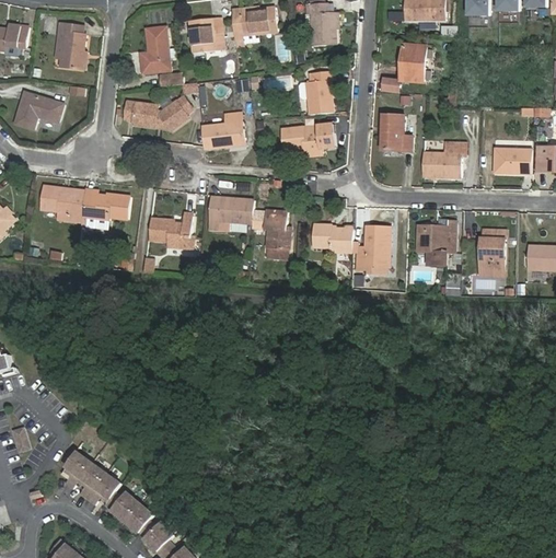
[(403,0),(403,19),(443,20),(443,0),(403,0)]
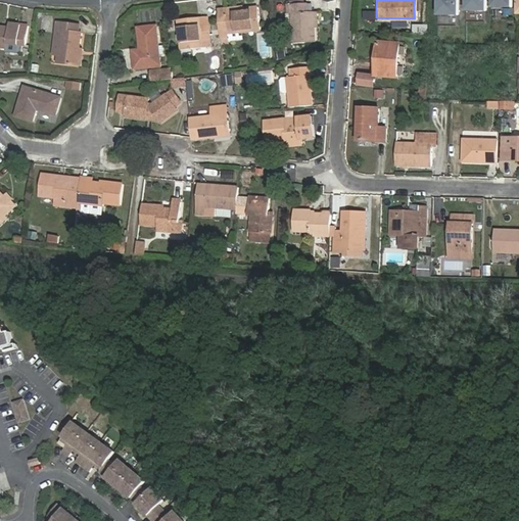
[(433,0),(434,14),(455,14),(454,0),(433,0)]
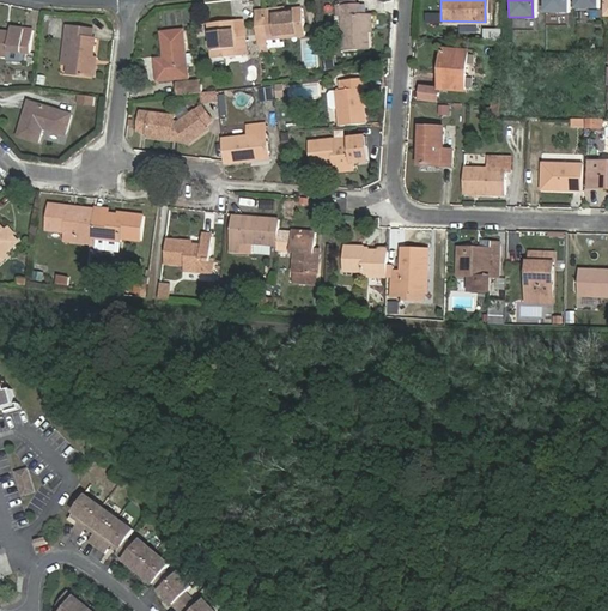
[(541,0),(542,11),(566,11),(565,0),(541,0)]
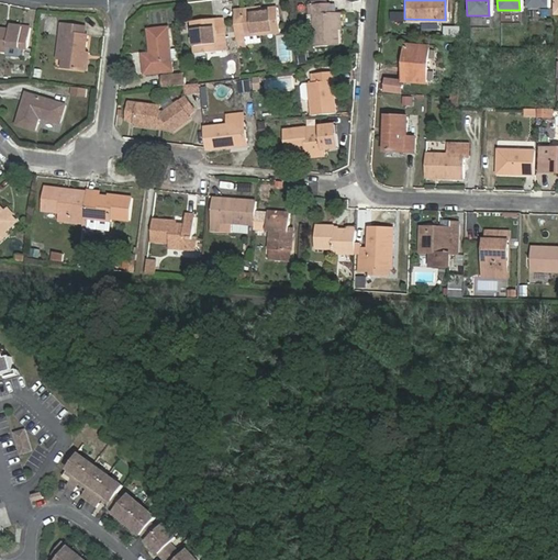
[(336,44),(334,11),(327,11),(326,2),(305,3),(307,13),(310,13),(312,45),(336,44)]
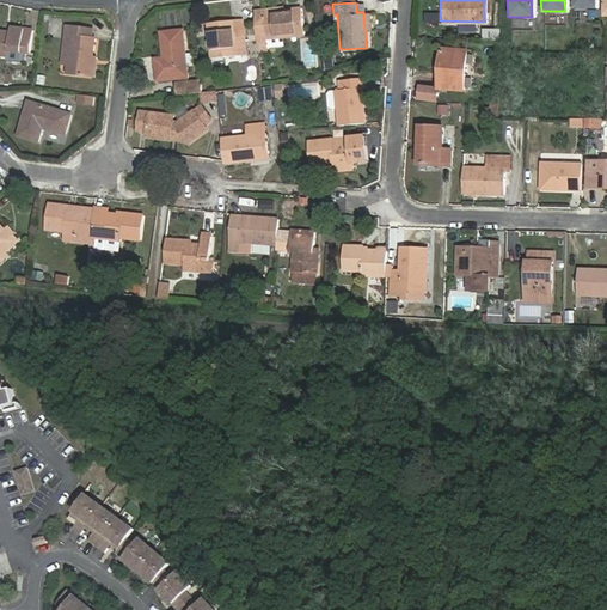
[(299,6),(251,11),(255,38),(255,43),(264,42),(263,37),(301,34),(299,6)]
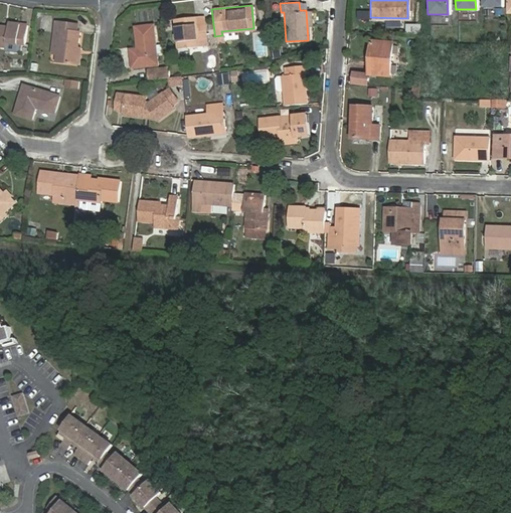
[(201,15),(194,16),(195,30),(202,29),(201,15)]
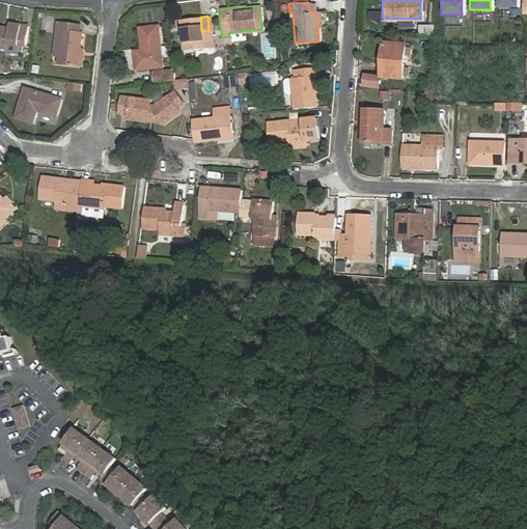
[(178,19),(182,50),(211,47),(209,30),(201,31),(200,17),(178,19)]
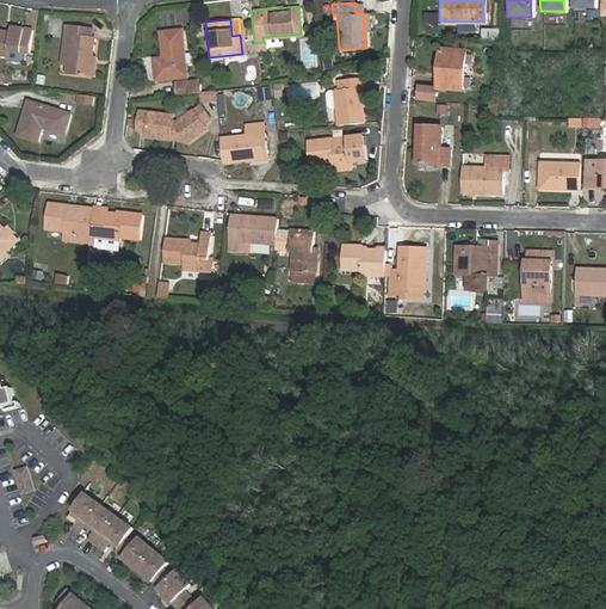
[(88,36),(90,26),(63,23),(57,71),(86,74),(91,36),(88,36)]
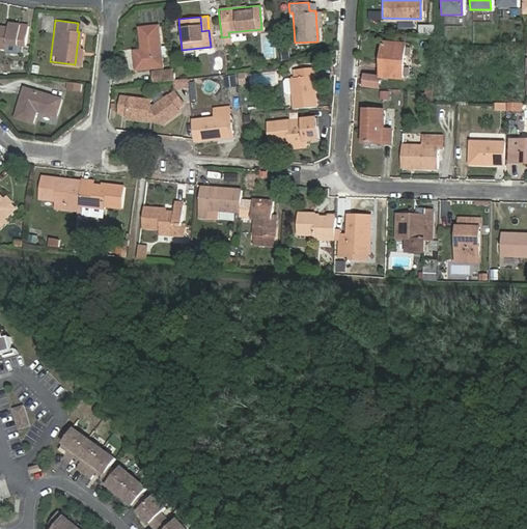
[(26,25),(6,22),(6,27),(0,26),(0,46),(4,47),(5,43),(24,45),(26,25)]
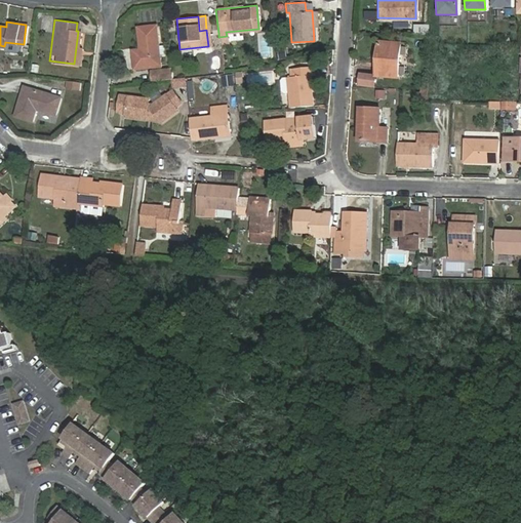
[(132,68),(158,65),(154,25),(135,27),(137,48),(130,49),(132,68)]
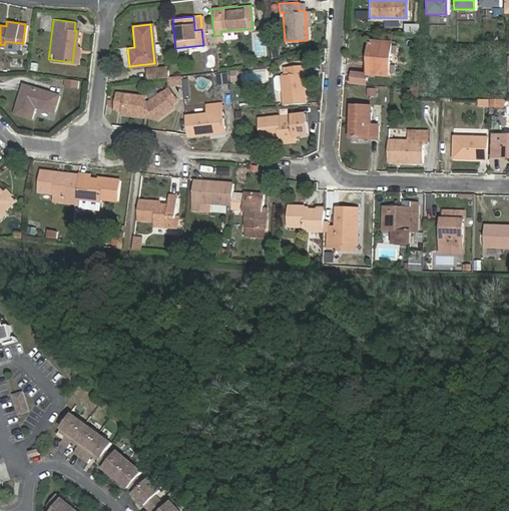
[(365,72),(387,74),(390,42),(368,40),(365,72)]
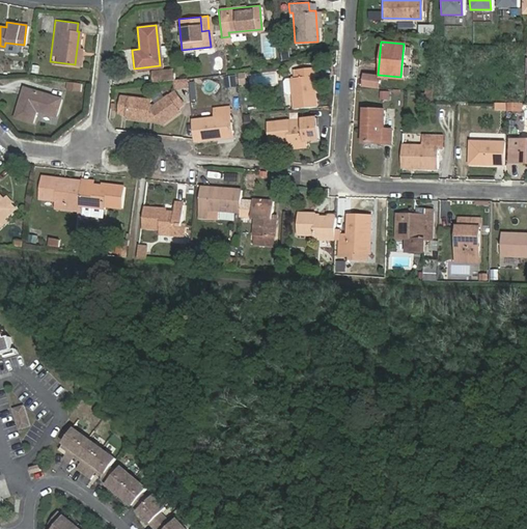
[(290,92),(292,108),(314,106),(311,76),(315,75),(314,66),(292,68),(293,77),(288,77),(290,92)]
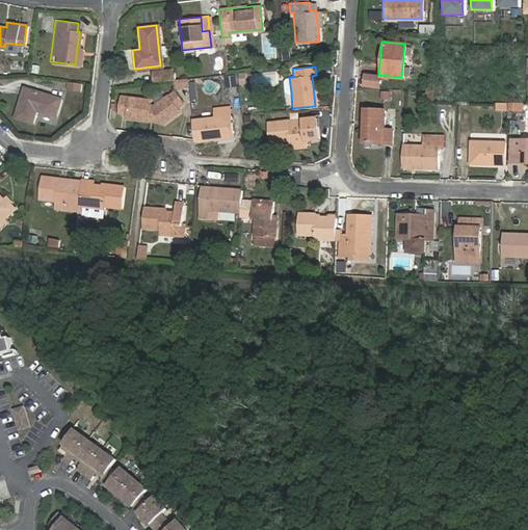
[(151,72),(152,81),(173,79),(174,79),(173,70),(151,72)]
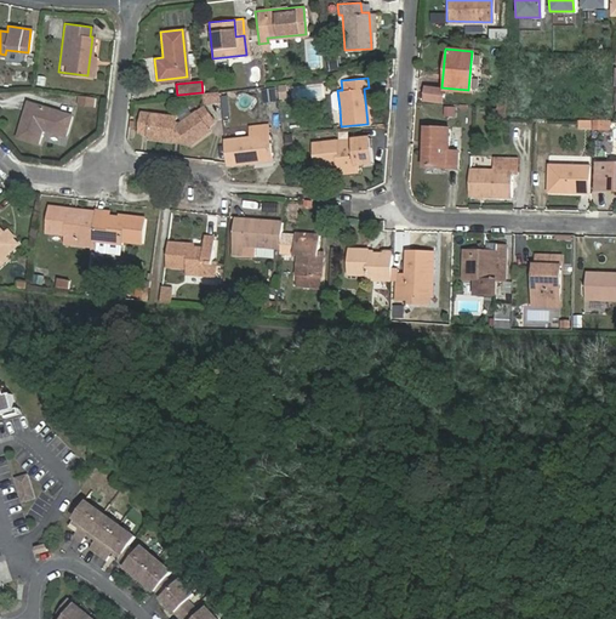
[(440,90),(425,89),(423,97),(440,100),(440,90)]
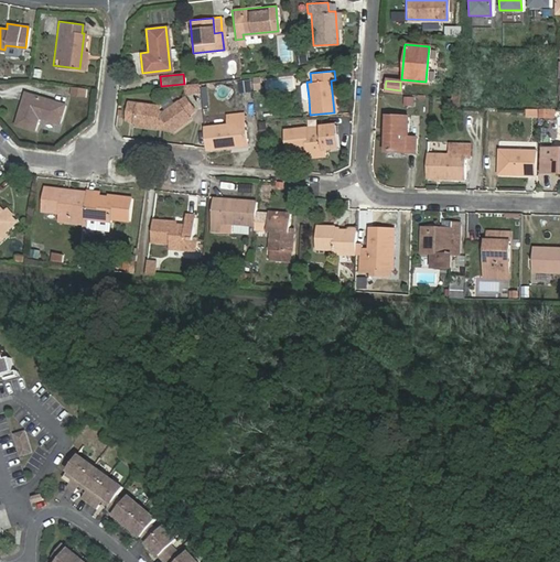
[(309,98),(307,82),(301,83),(299,85),(300,96),(303,98),(309,98)]
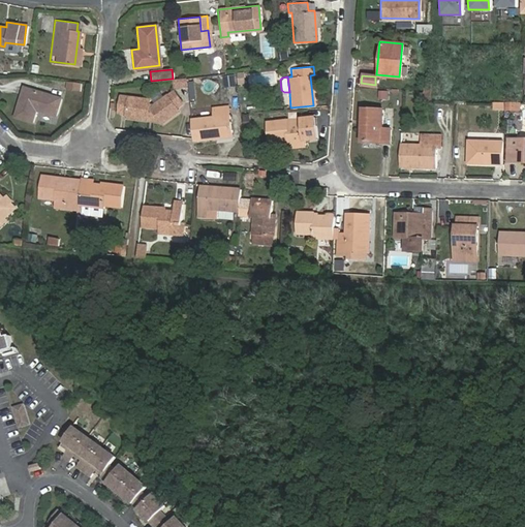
[(64,88),(78,90),(79,83),(65,81),(64,88)]
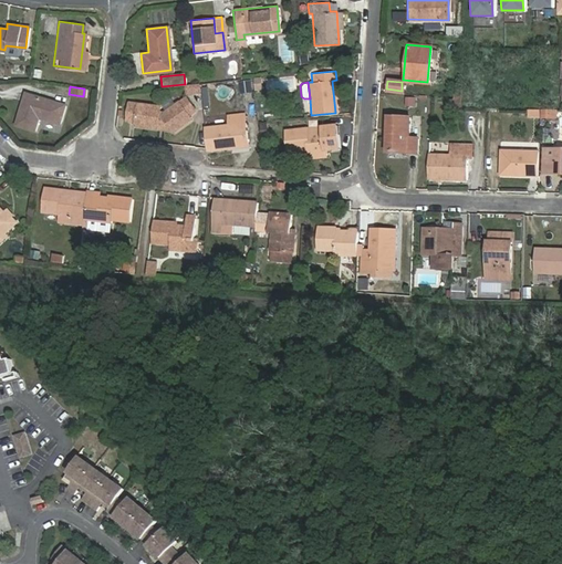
[(56,122),(62,104),(23,93),(14,123),(32,129),(37,116),(56,122)]
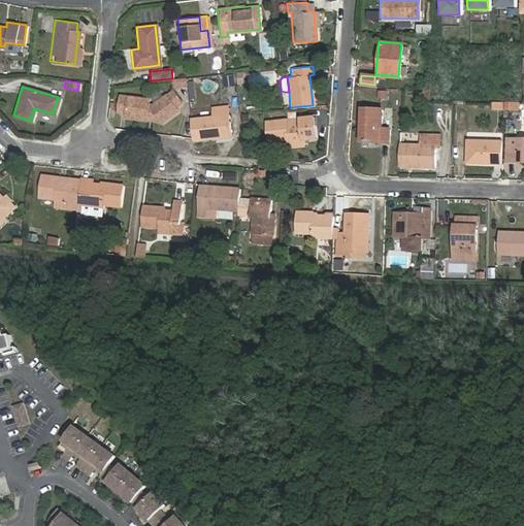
[(119,95),(116,111),(125,112),(124,116),(144,119),(144,116),(152,117),(154,114),(160,122),(175,109),(164,94),(151,104),(146,104),(146,99),(119,95)]
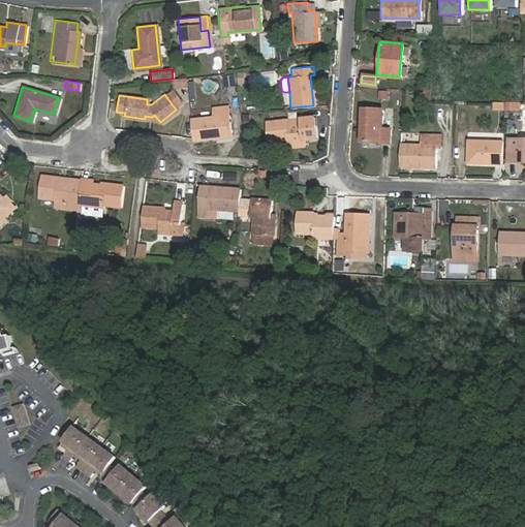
[(211,116),(189,119),(189,128),(228,124),(226,105),(211,107),(211,116)]
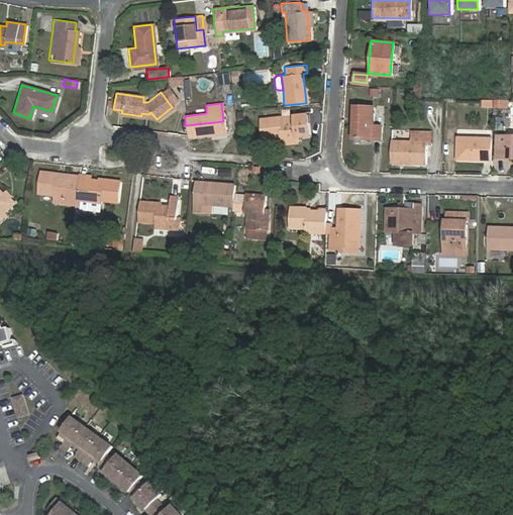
[(379,125),(371,125),(372,106),(351,105),(350,137),(378,139),(379,125)]
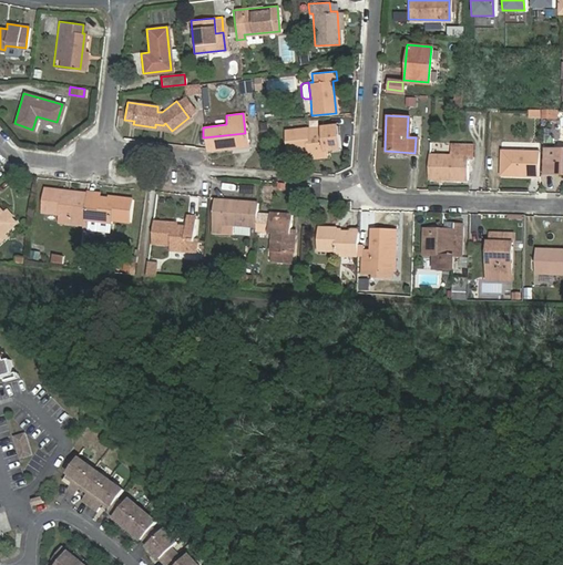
[(264,122),(257,122),(258,136),(266,136),(264,122)]
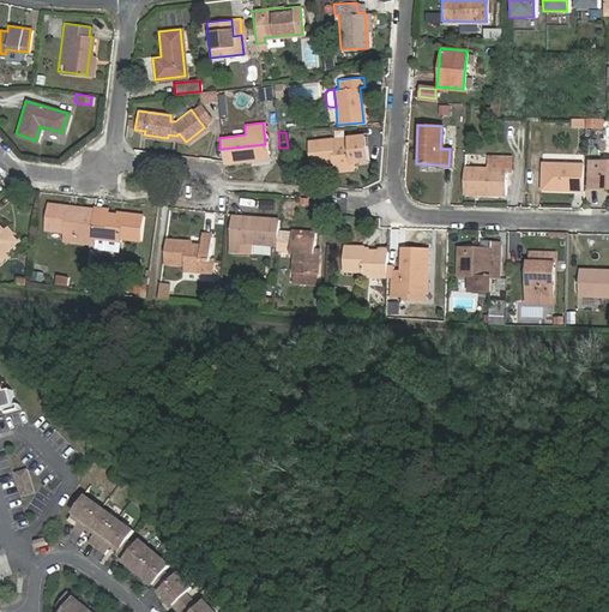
[(307,141),(309,163),(327,162),(326,160),(331,159),(331,166),(349,163),(349,162),(365,160),(362,135),(307,141)]
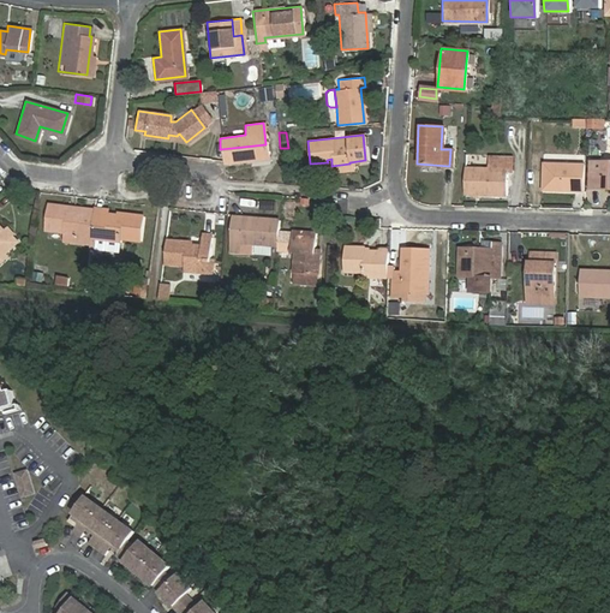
[(265,144),(220,149),(222,164),(268,159),(265,144)]
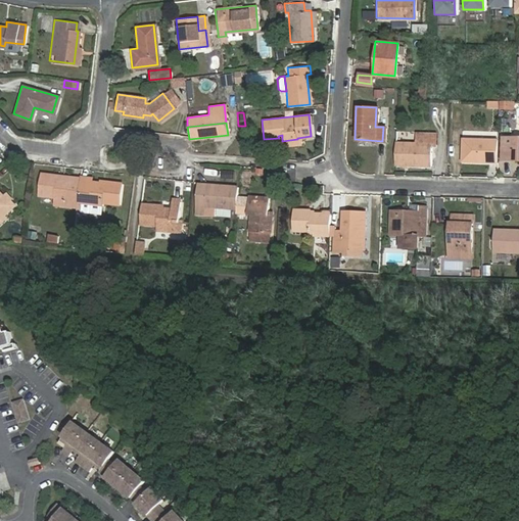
[(413,142),(393,141),(392,164),(429,164),(429,143),(434,144),(434,133),(413,132),(413,142)]
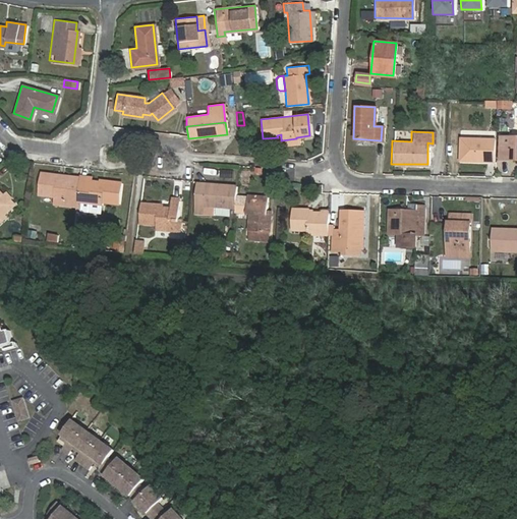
[(507,155),(507,158),(516,158),(516,136),(498,136),(498,155),(507,155)]
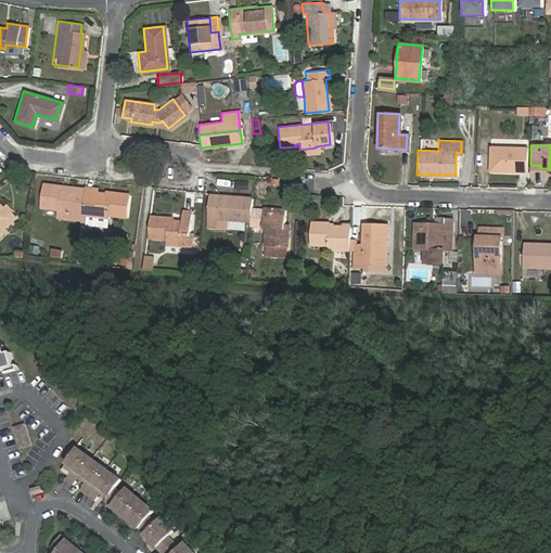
[(487,170),(525,171),(526,146),(487,146),(487,170)]
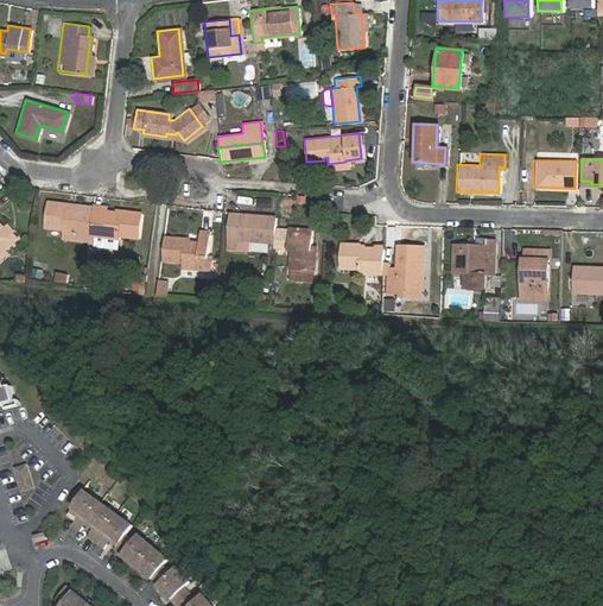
[(62,232),(87,235),(90,208),(90,207),(80,206),(80,209),(70,208),(70,204),(46,201),(44,226),(62,227),(62,232)]
